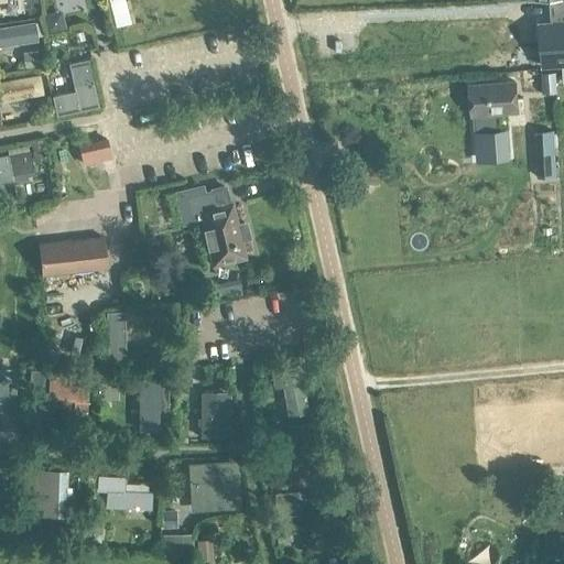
[(125,0),(108,0),(116,26),(131,23),(136,22),(129,0),(126,0),(125,0)]
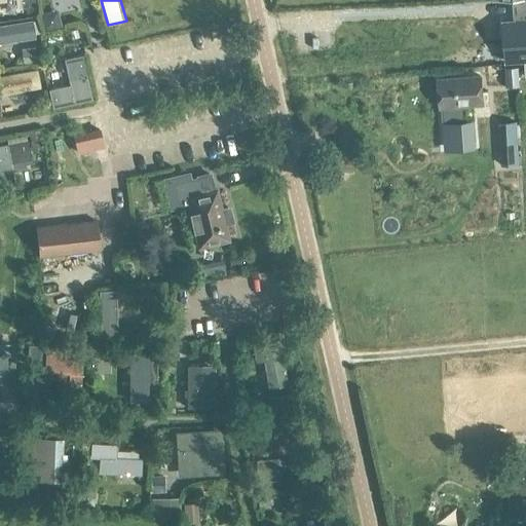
[(525,0),(515,0),(517,17),(504,19),(505,59),(523,58),(523,75),(525,74),(525,0)]
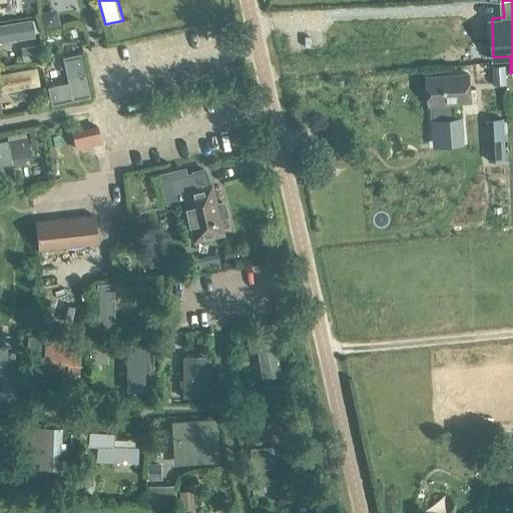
[(0,19),(0,32),(15,31),(13,6),(8,6),(9,19),(0,19)]
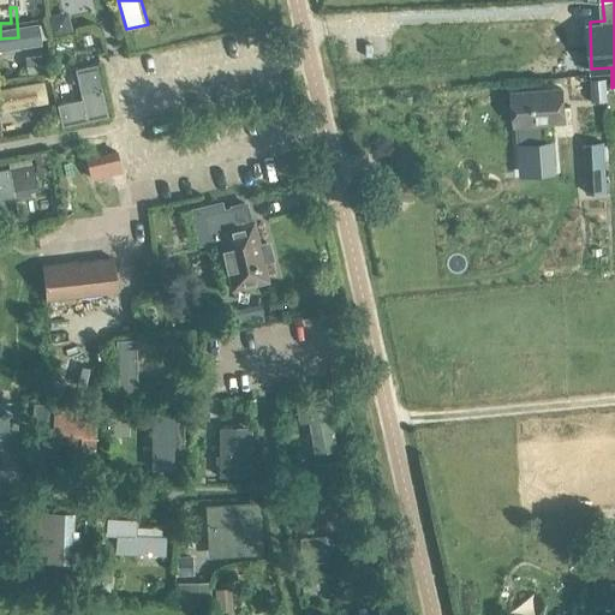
[(37,40),(0,43),(0,73),(12,72),(12,64),(39,60),(37,40)]
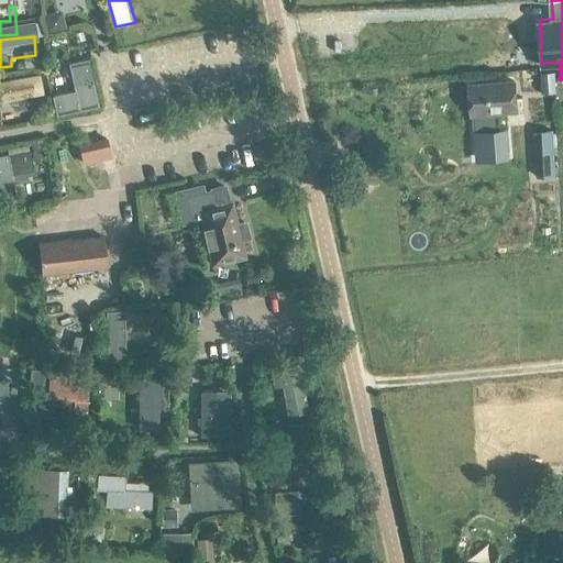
[(74,89),(52,94),(57,117),(97,108),(87,61),(68,64),(74,89)]
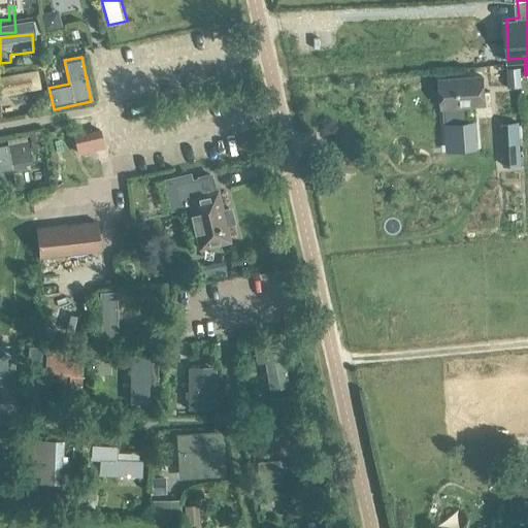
[(521,68),(507,69),(507,88),(521,87),(521,68)]
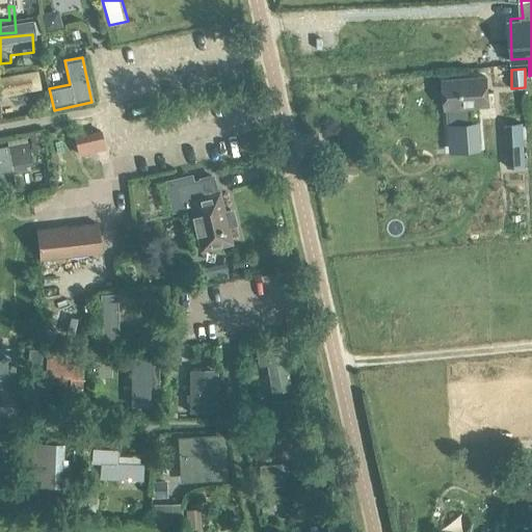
[(486,77),(444,81),(446,109),(449,109),(450,125),(448,125),(449,135),(456,135),(457,151),(482,149),(480,123),(479,123),(468,124),(466,108),(477,107),(479,107),(495,106),(494,92),(487,92),(486,77)]
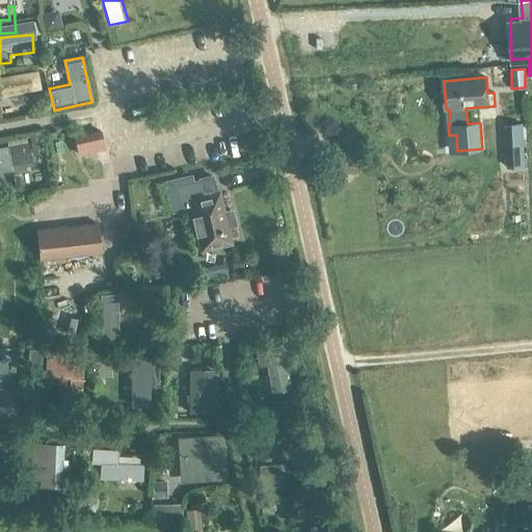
[(0,103),(36,94),(33,81),(0,89),(0,103)]
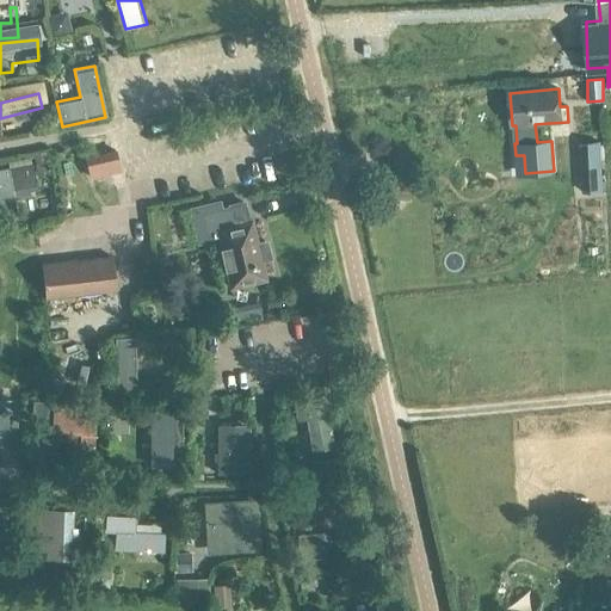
[(600,143),(586,143),(587,162),(602,161),(600,143)]
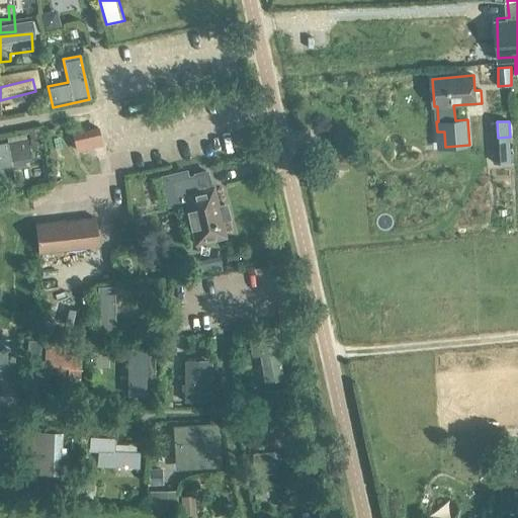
[(99,126),(72,133),(77,153),(94,149),(93,145),(102,143),(99,126)]
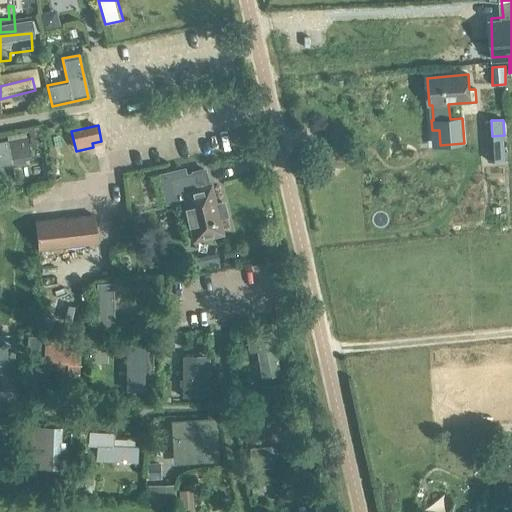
[(39,127),(28,129),(32,150),(43,148),(39,127)]
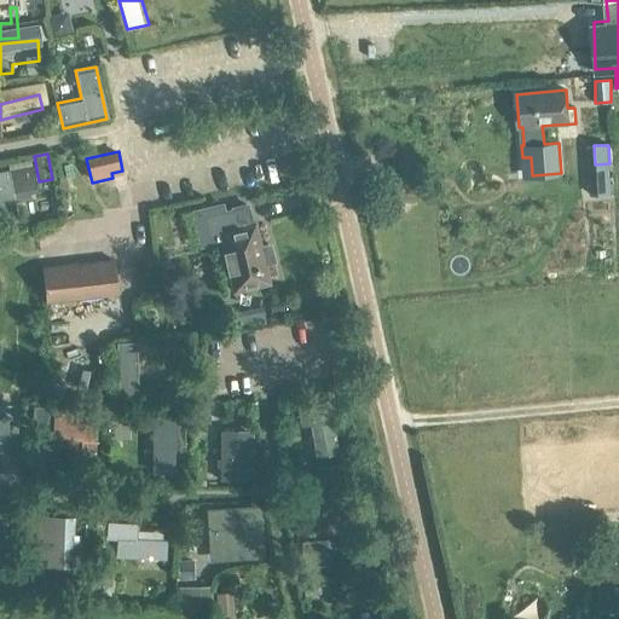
[(27,169),(10,173),(0,174),(0,225),(13,223),(7,195),(32,190),(27,169)]
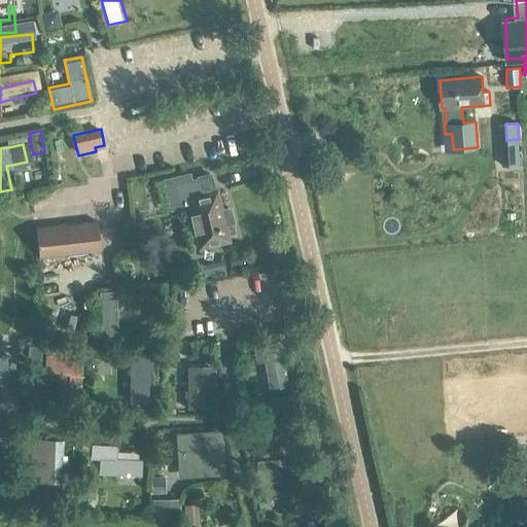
[(43,154),(54,195),(73,189),(66,163),(61,165),(57,151),(43,154)]
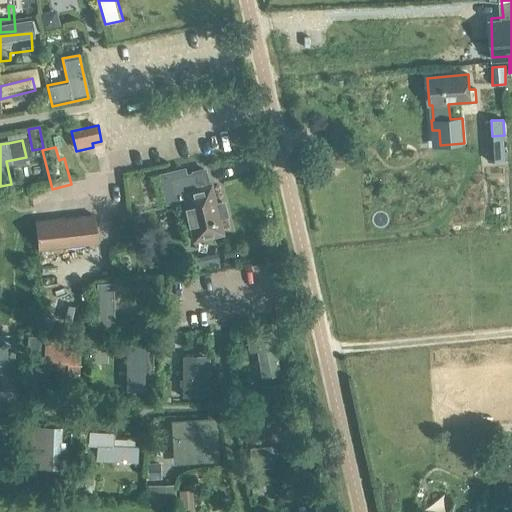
[(481,157),(484,171),(503,166),(499,152),(481,157)]
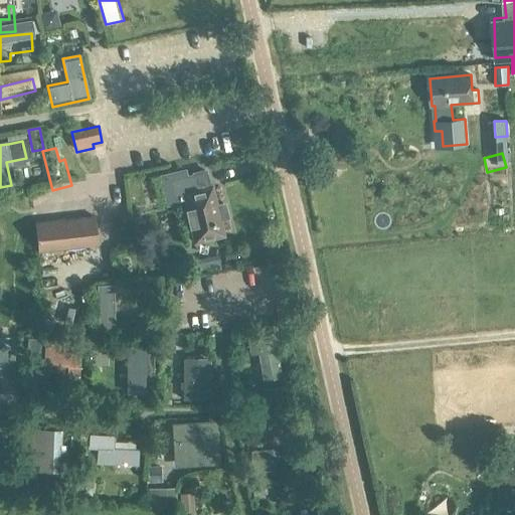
[(479,160),(458,163),(459,174),(480,171),(479,160)]
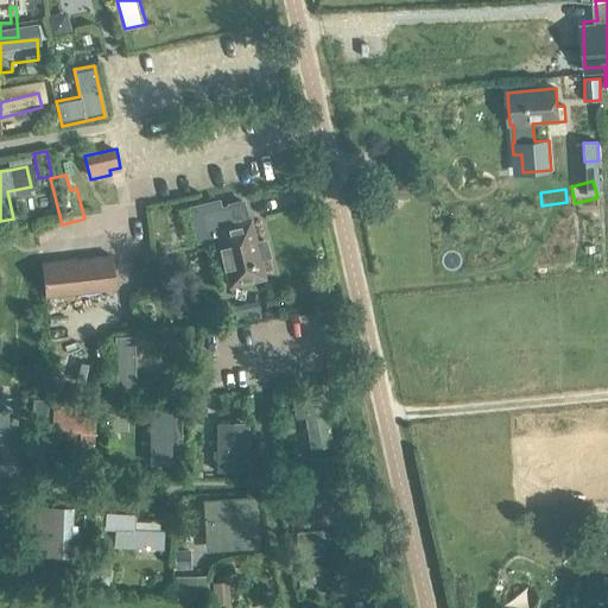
[(226,225),(215,227),(229,286),(264,278),(260,261),(267,259),(264,240),(255,241),(245,198),(227,203),(227,206),(222,207),(226,225)]
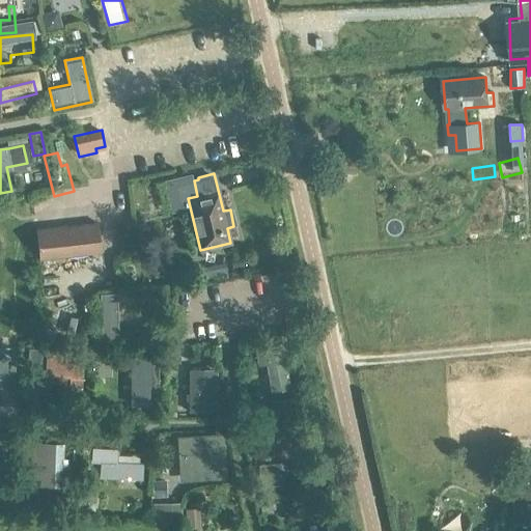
[(100,254),(95,225),(33,233),(37,262),(100,254)]
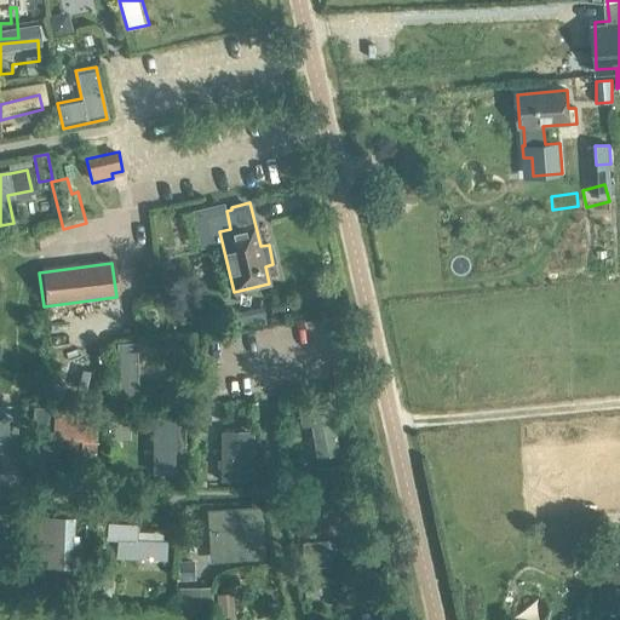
[(263,308),(225,315),(228,328),(267,320),(263,308)]
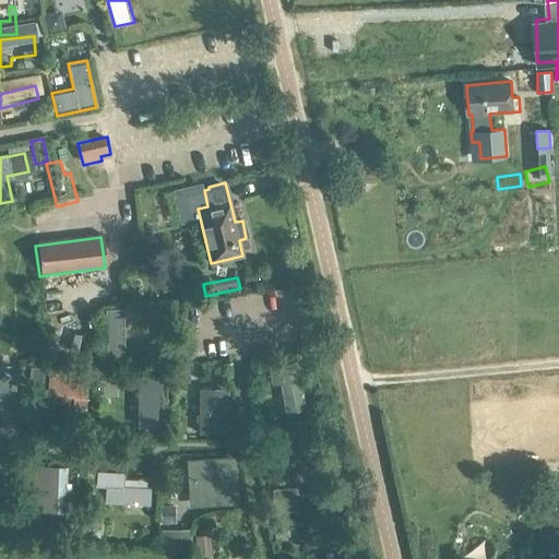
[(107,354),(126,354),(125,308),(106,309),(107,354)]
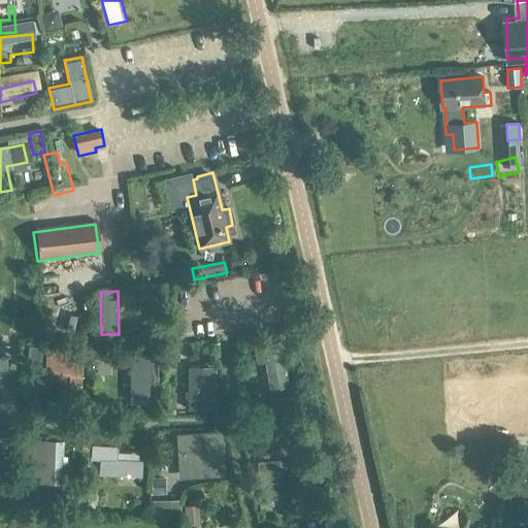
[(283,343),(253,350),(257,365),(264,364),(269,391),(288,388),(281,351),(284,350),(283,343)]
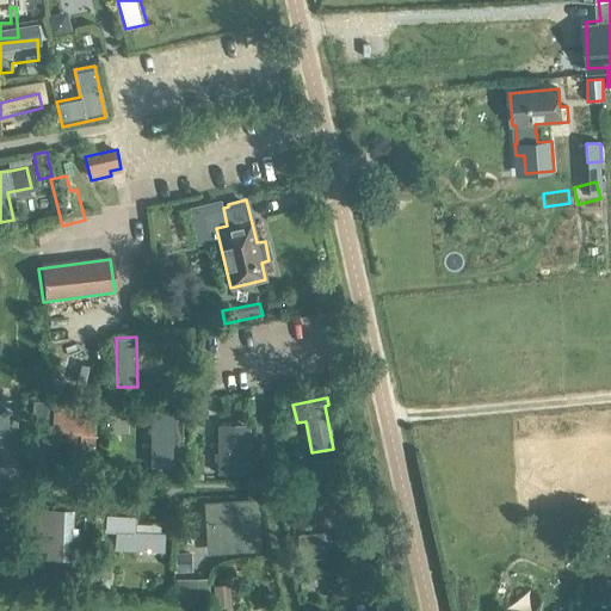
[(55,407),(53,431),(81,433),(80,449),(93,450),(94,434),(97,411),(55,407)]
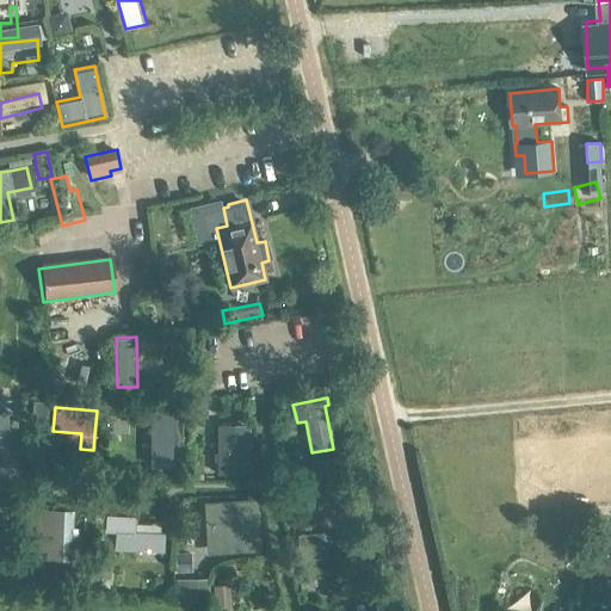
[(172,417),(172,409),(150,409),(150,469),(172,469),(172,444),(181,445),(181,417),(172,417)]
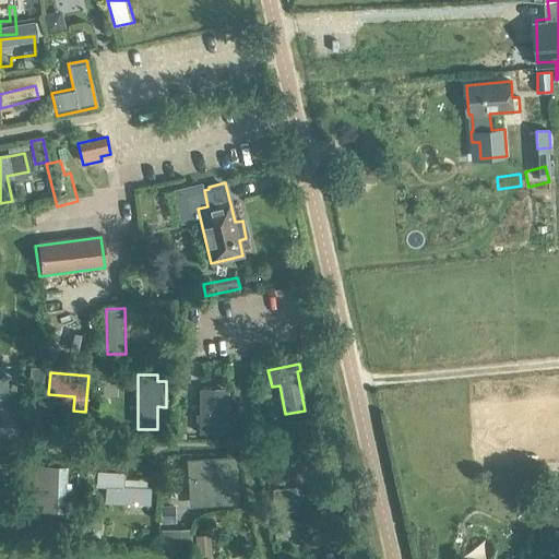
[(227,389),(199,389),(199,435),(227,435),(227,389)]
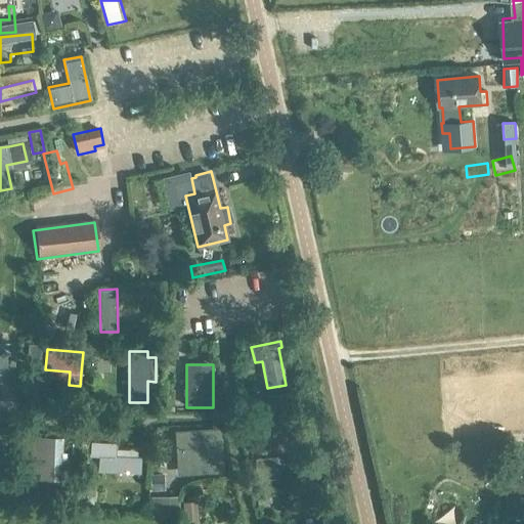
[(260,430),(246,431),(248,448),(262,446),(260,430)]
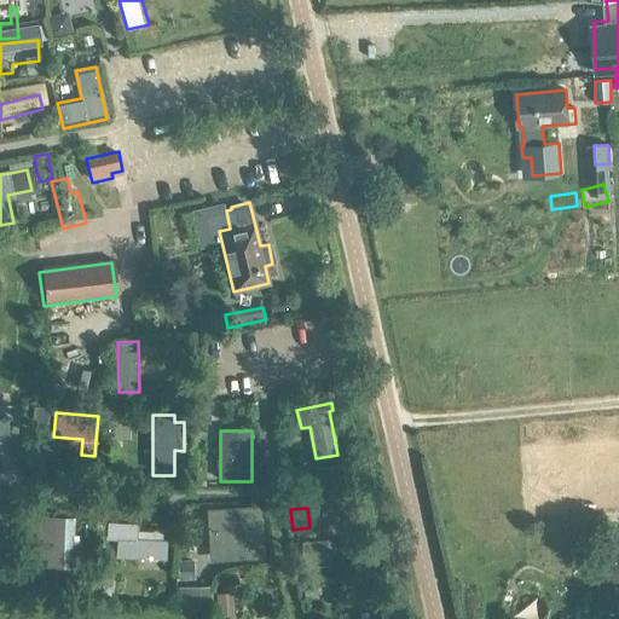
[(260,509),(207,512),(209,544),(232,543),(233,557),(264,556),(260,509)]
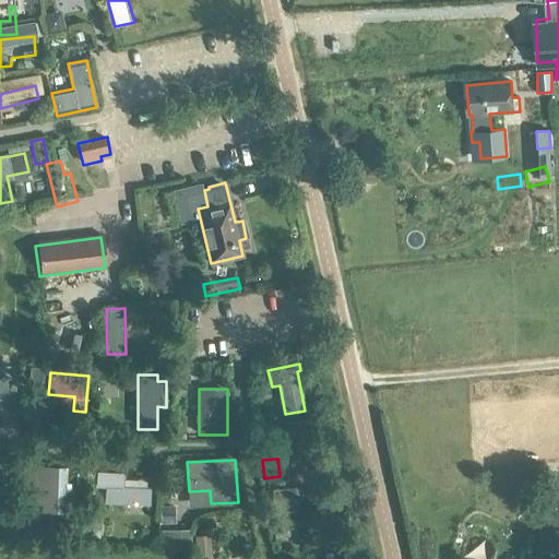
[(34,465),(32,510),(66,512),(67,492),(72,492),(73,483),(67,483),(68,467),(34,465)]
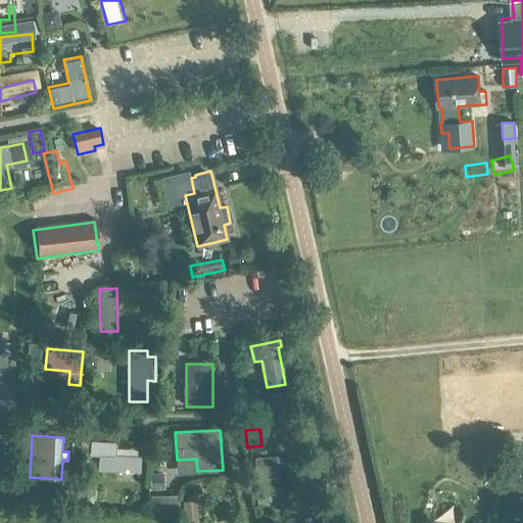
[(138,458),(114,457),(112,457),(113,443),(89,442),(88,455),(97,456),(96,470),(137,472),(138,458)]
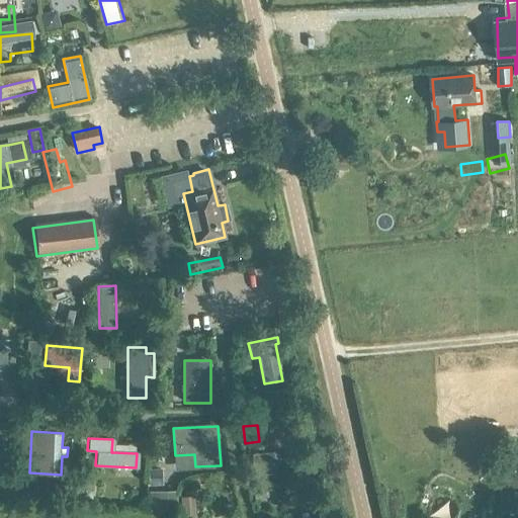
[(273,451),(251,453),(253,476),(299,470),(298,455),(274,457),(273,451)]
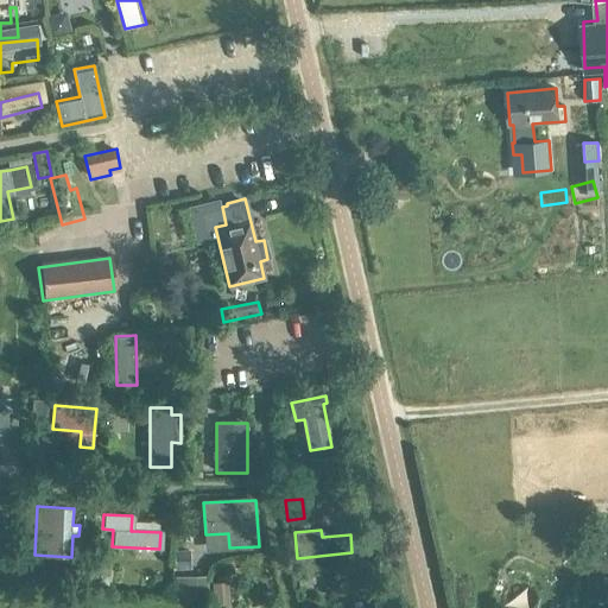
[(587,607),(607,607),(607,576),(588,576),(587,607)]
